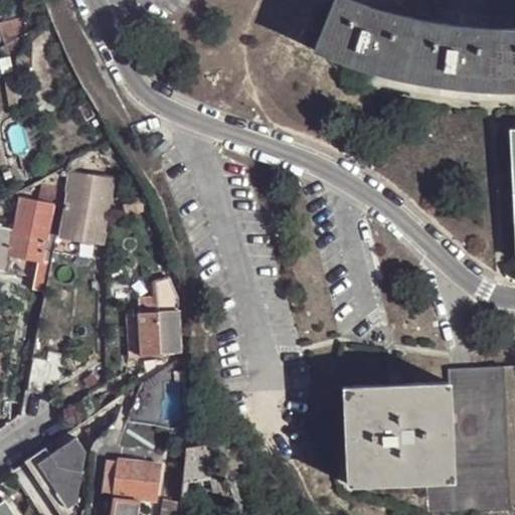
[(333,0),(328,0),(307,54),(341,65),(375,76),(402,83),(421,88),(460,94),(479,95),(514,95),(514,34),(504,35),(459,31),(414,25),(370,13),(333,0)]
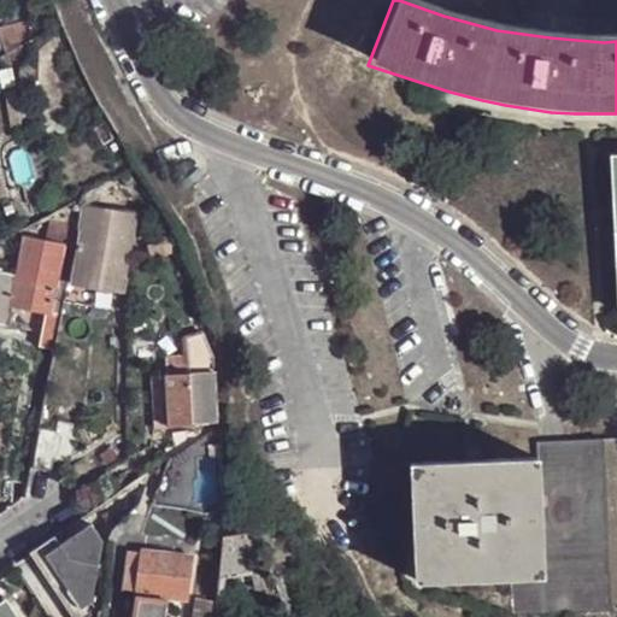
[(0,34),(1,40),(5,51),(33,35),(28,17),(0,23),(0,34)]
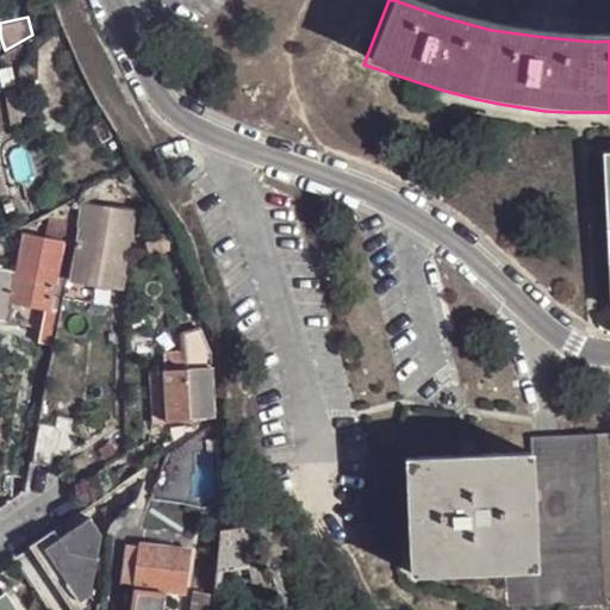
[(11,126),(22,124),(16,88),(5,91),(11,126)]
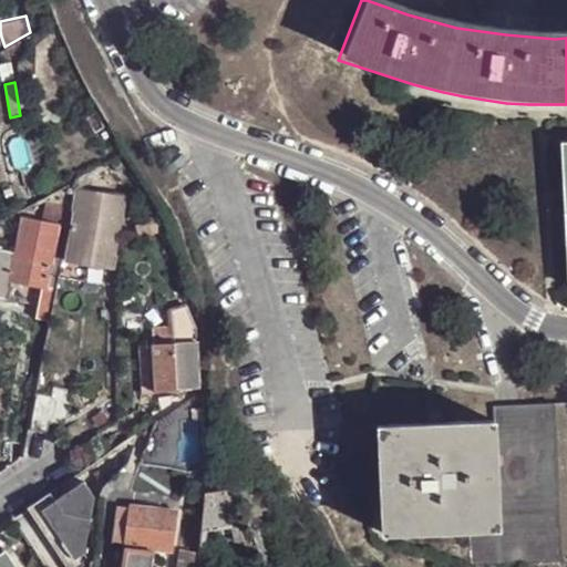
[(100,250),(110,193),(73,186),(70,203),(69,213),(75,214),(69,245),(100,250)]
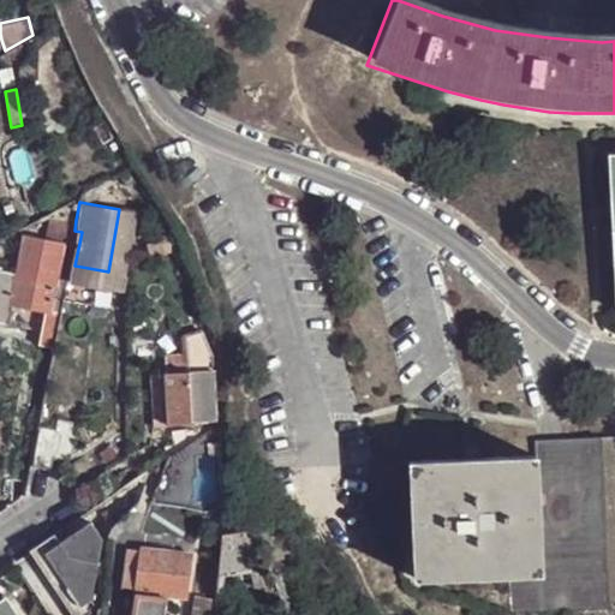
[(53,215),(48,243),(61,245),(63,248),(71,249),(75,231),(76,220),(53,215)]
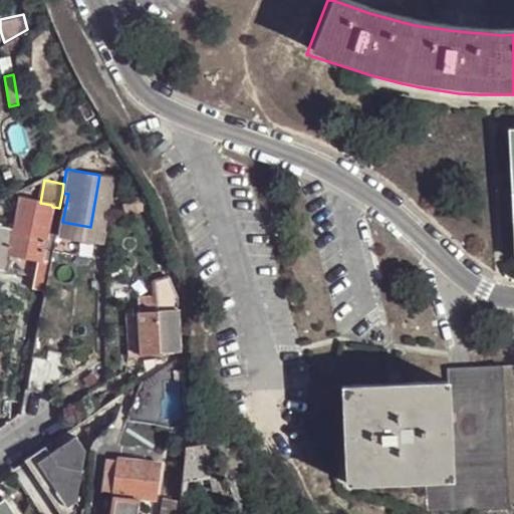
[(40,203),(22,199),(15,231),(12,254),(13,254),(39,259),(41,260),(42,258),(52,207),(51,205),(40,203)]
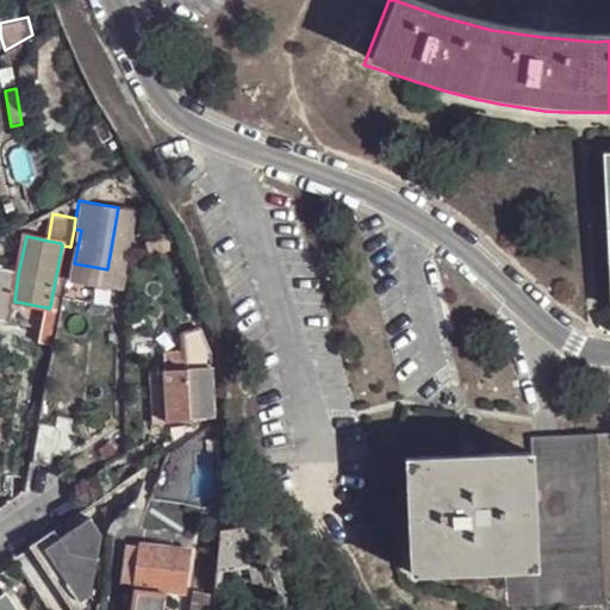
[(0,321),(11,323),(13,307),(14,307),(16,302),(14,302),(18,274),(0,269),(0,321)]
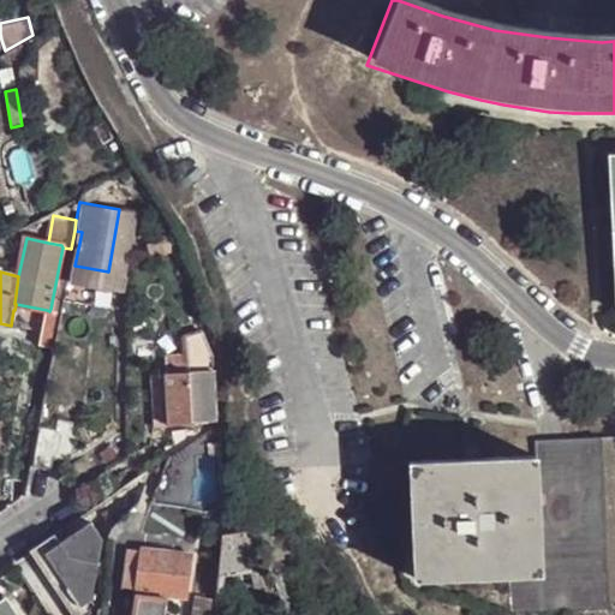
[(55,334),(60,310),(51,309),(49,311),(47,310),(42,332),(55,334)]
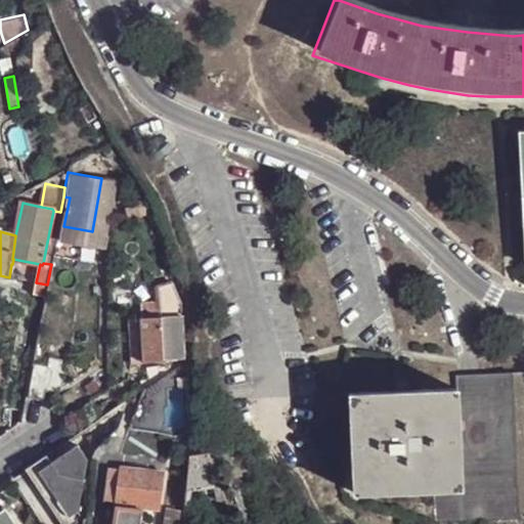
[(45,297),(47,285),(36,282),(34,295),(45,297)]
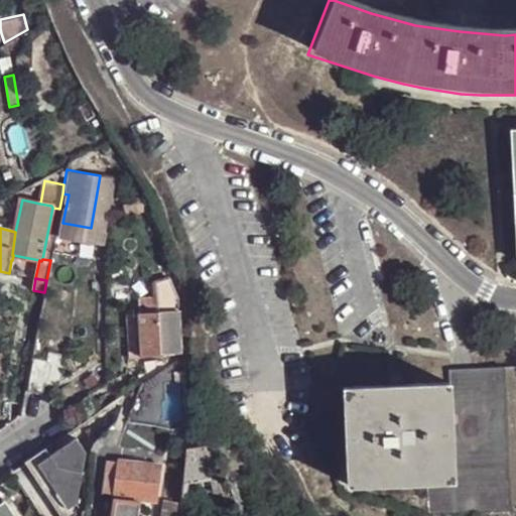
[(154,297),(155,311),(175,312),(177,311),(177,298),(168,278),(153,281),(154,297)]
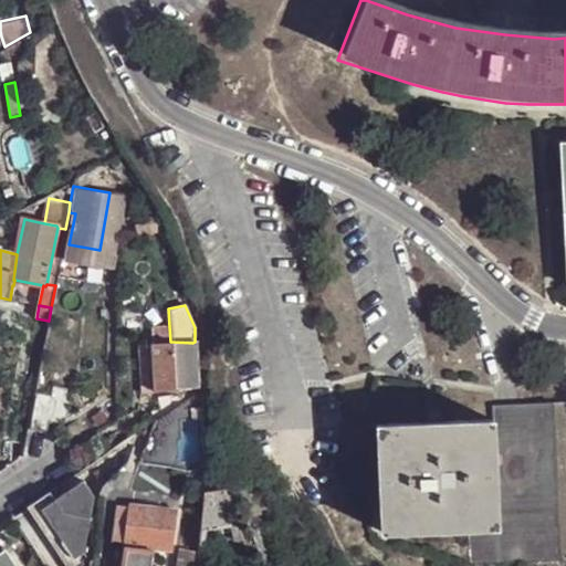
[(170,342),(169,326),(148,327),(150,343),(170,342)]
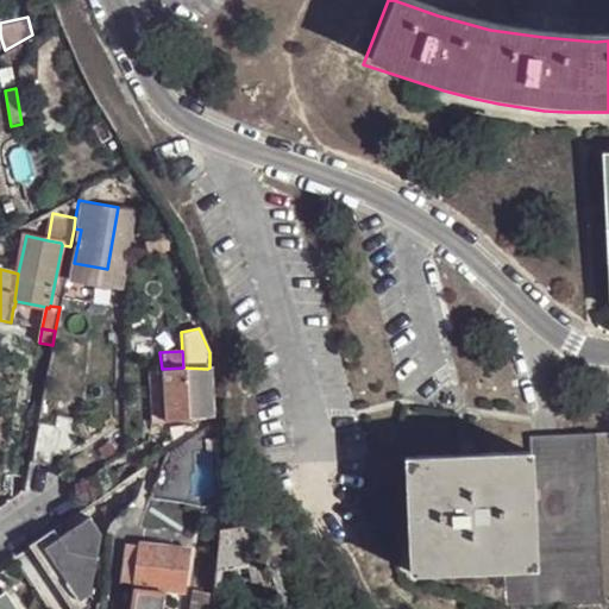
[(183,368),(162,369),(164,420),(187,419),(186,397),(183,368)]
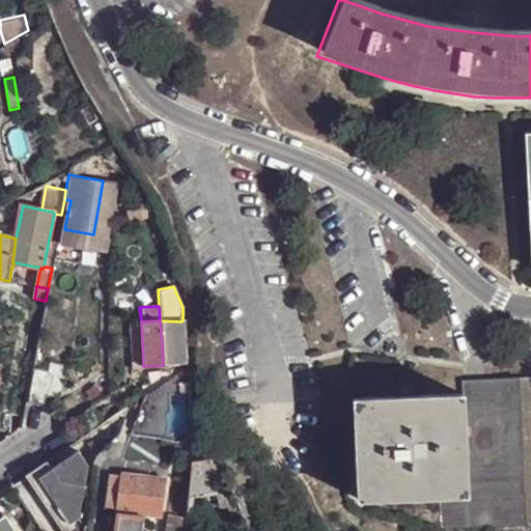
[(180,322),(160,320),(162,346),(166,346),(168,365),(183,363),(180,322)]
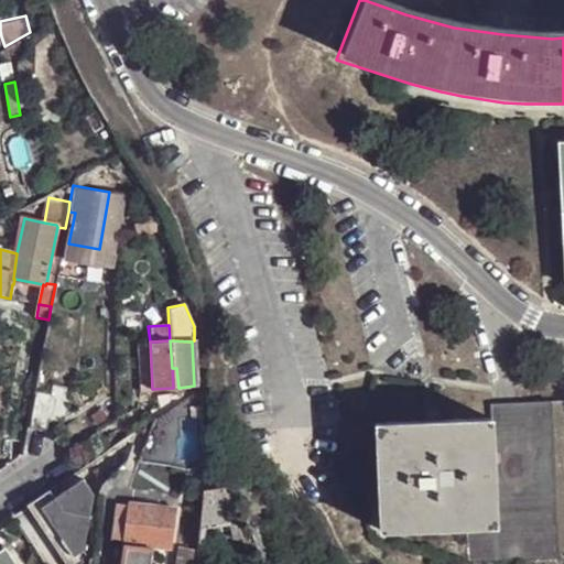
[(52,397),(49,422),(61,425),(69,421),(74,389),(54,387),(52,397)]
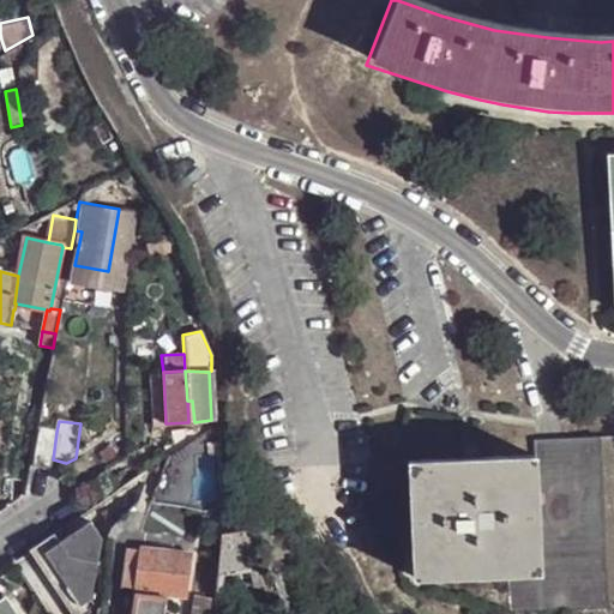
[(30,469),(50,469),(53,459),(56,432),(37,432),(30,469)]
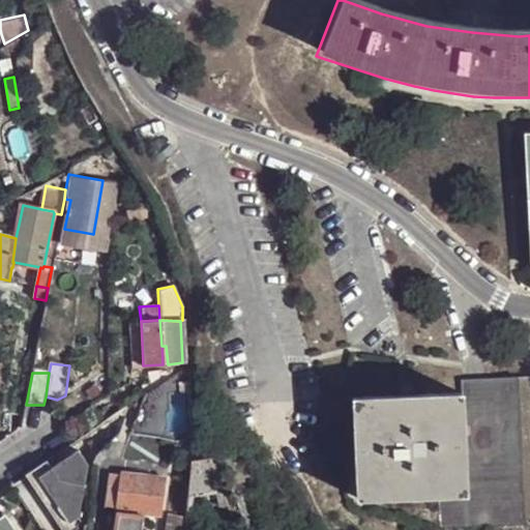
[(529,529),(529,383),(520,384),(523,529),(529,529)]
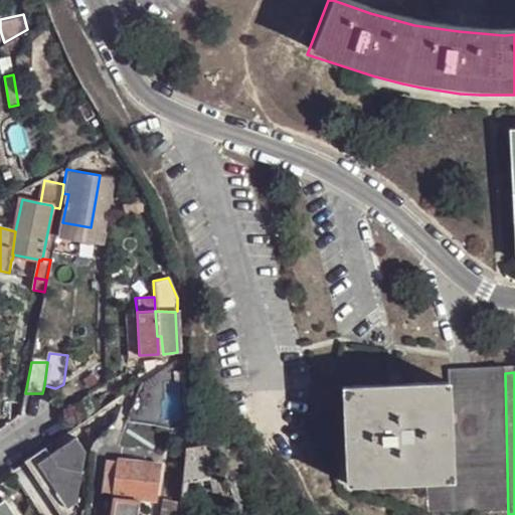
[(508,514),(505,373),(453,374),(451,387),(450,406),(452,468),(453,486),(425,485),(424,514),(508,514)]
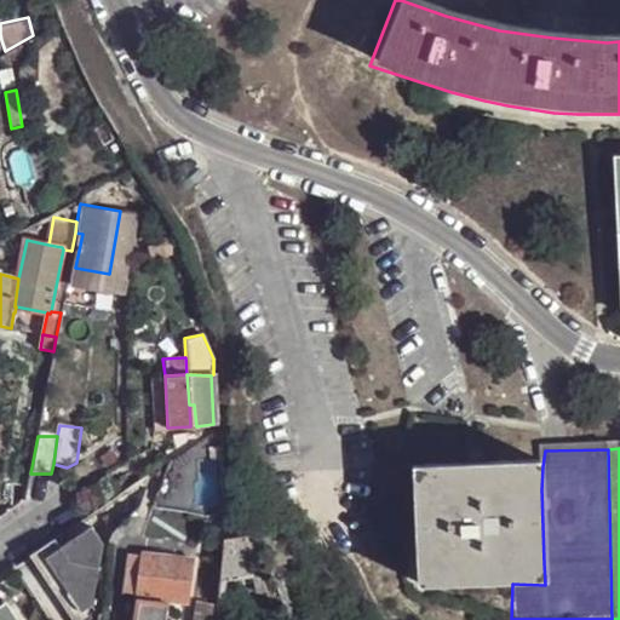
[(543,466),(488,468),(488,487),(470,488),(469,469),(417,470),(417,492),(424,492),(425,566),(417,564),(418,587),(512,584),(545,585),(544,563),(535,563),(535,489),(541,489),(543,466)]
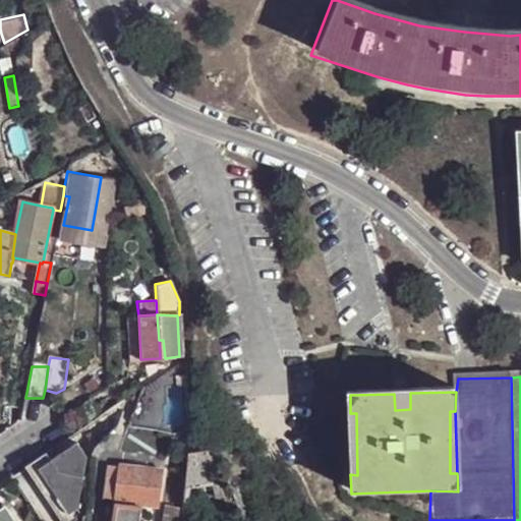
[(410,393),(394,394),(395,410),(410,409),(410,393)]
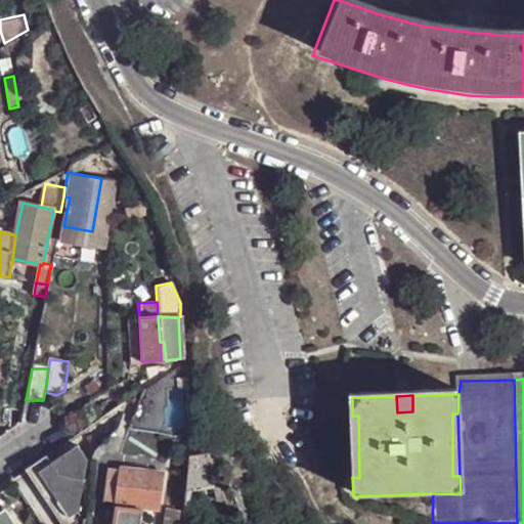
[(27,470),(29,473),(46,496),(33,505),(44,523),(58,523),(77,513),(87,460),(79,446),(51,464),(47,456),(27,470)]
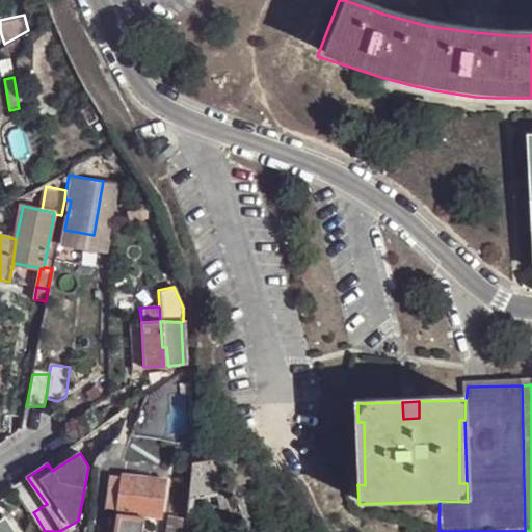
[(223,495),(210,461),(193,461),(189,508),(223,495)]
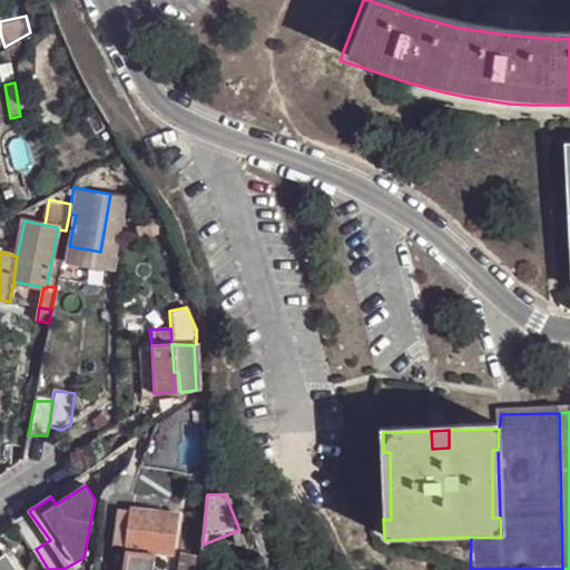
[(173,553),(178,512),(133,508),(133,510),(129,546),(128,547),(156,551),(173,553)]
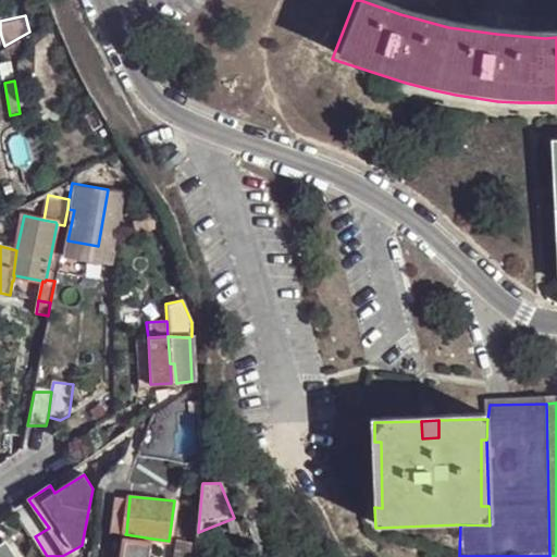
[(118,497),(112,531),(126,533),(130,498),(118,497)]
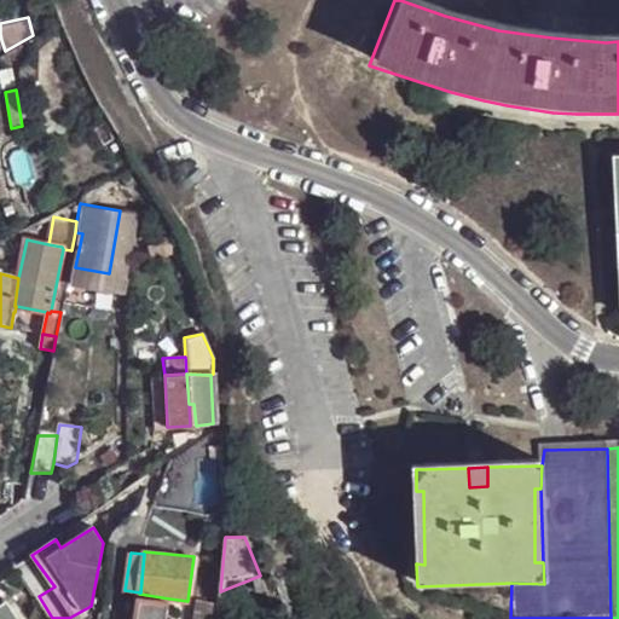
[(55,586),(34,559),(21,567),(39,596),(55,586)]
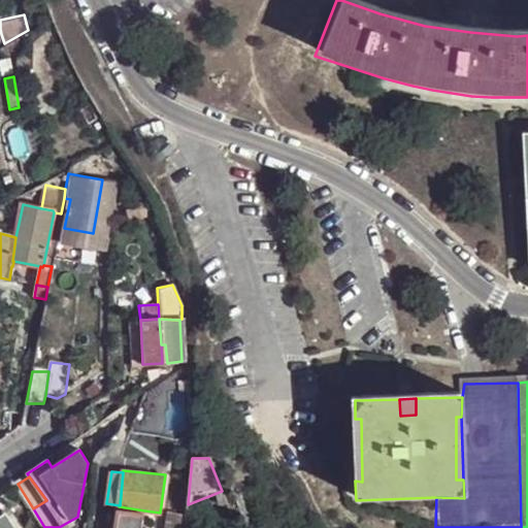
[(222,491),(188,504),(187,520),(227,503),(222,491)]
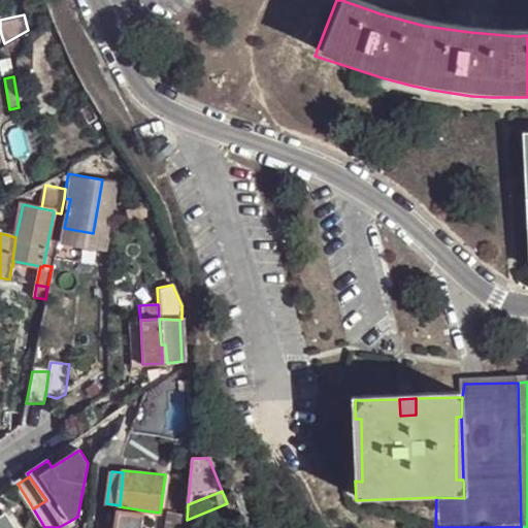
[(141,527),(144,510),(119,506),(116,527),(141,527)]
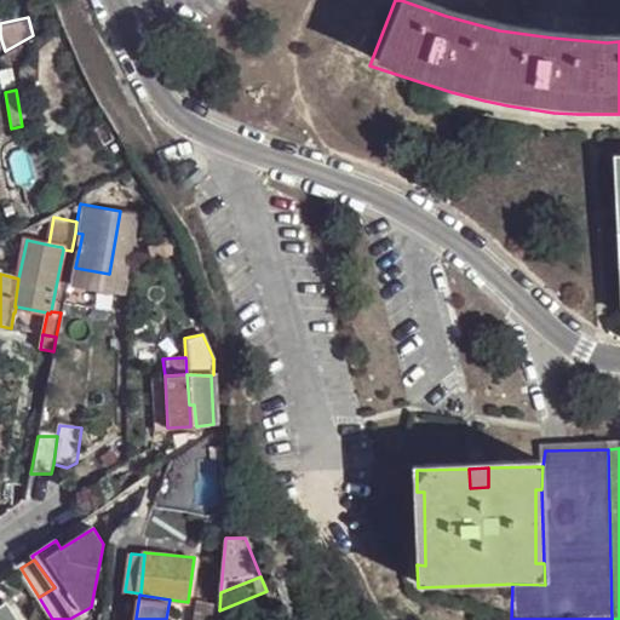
[(210,619),(212,603),(196,602),(193,619),(210,619)]
